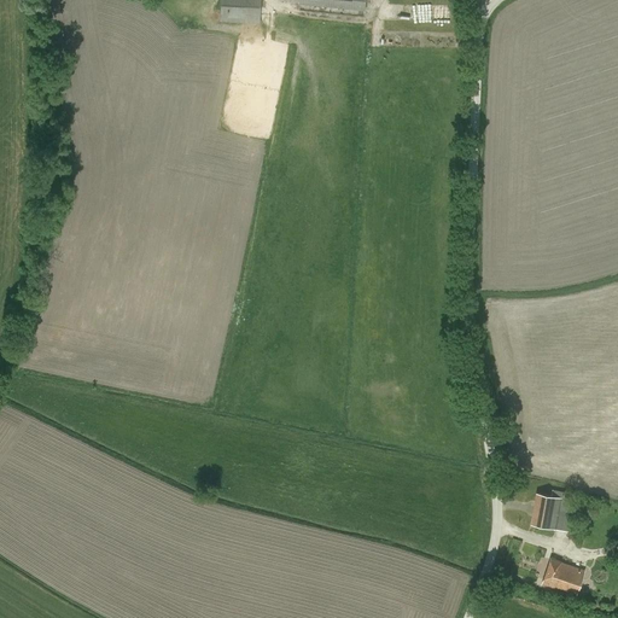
[(220,0),(220,21),(260,23),(261,0),(220,0)]
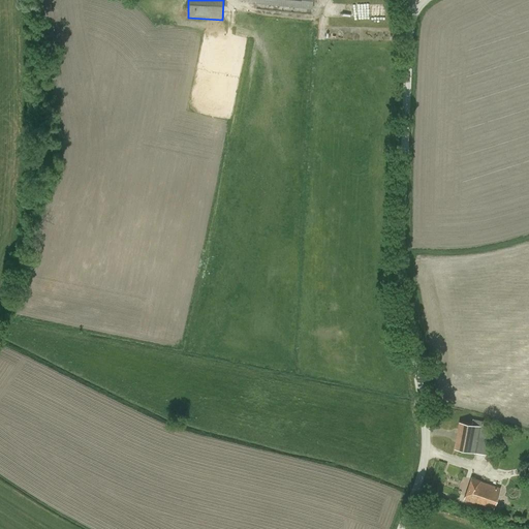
[(255,4),(312,9),(312,0),(239,0),(255,2),(255,4)]
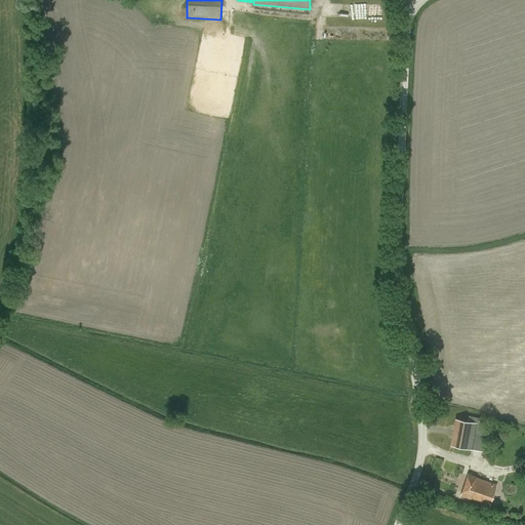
[(485,423),(457,419),(455,418),(450,445),(487,452),(489,440),(483,439),(485,423)]
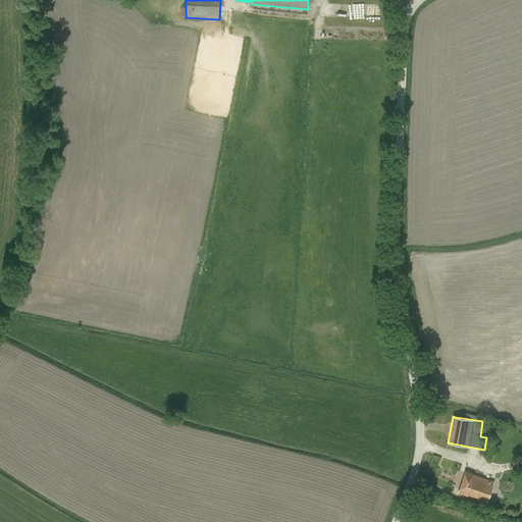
[(486,445),(497,448),(499,439),(488,436),(486,445)]
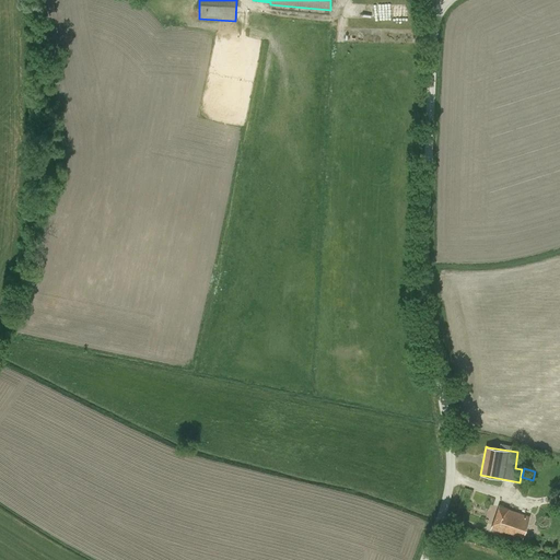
[(529,516),(510,511),(510,510),(499,506),(491,529),(522,539),(529,516)]
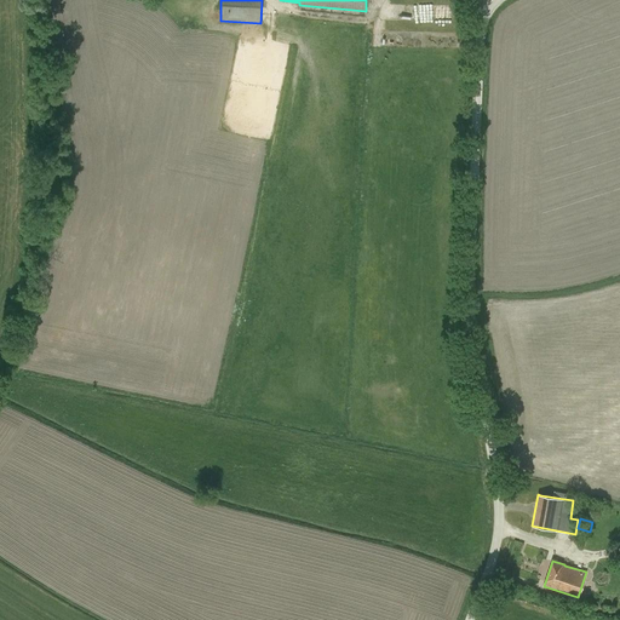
All buildings are outlined.
